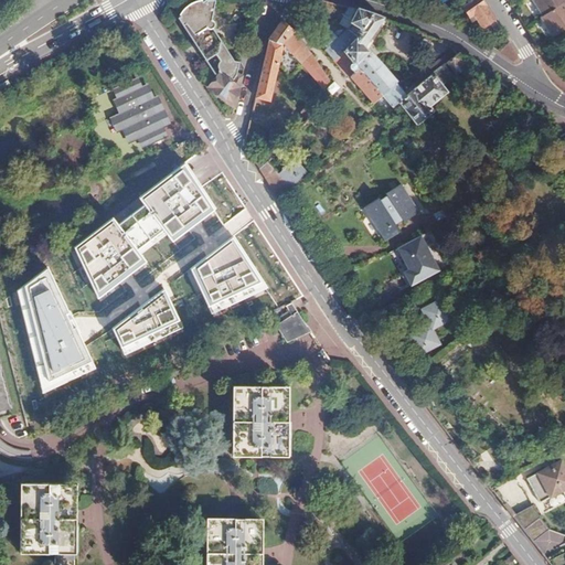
[(471,0),(469,2),(461,7),(471,22),(476,18),(482,28),(489,23),(496,32),(501,29),(483,0),(471,0)]
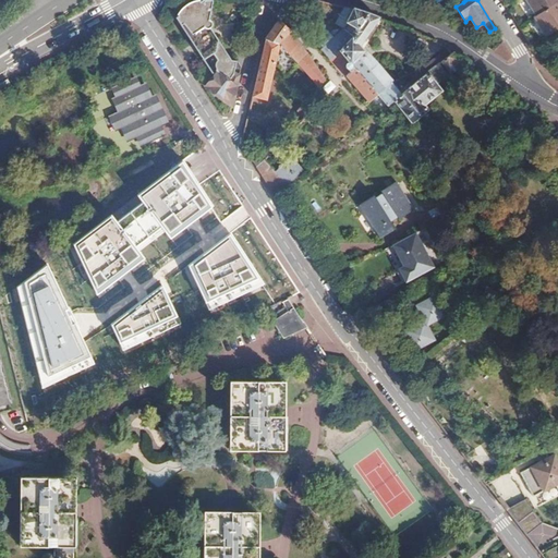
[(557,0),(528,0),(538,15),(535,17),(548,37),(557,29),(557,0)]
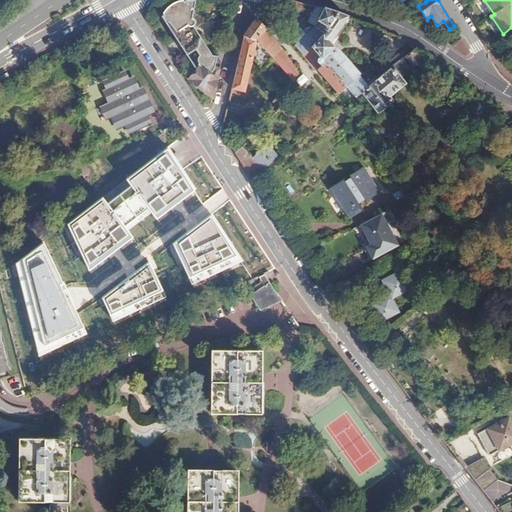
[(169,8),(165,13),(163,19),(176,39),(196,26),(196,2),(189,1),(184,1),(174,5),(169,8)]
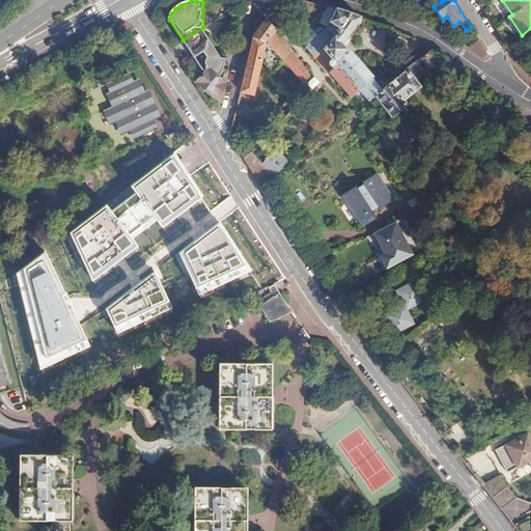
[(331,32),(336,35),(326,50),(324,48),(320,51),(313,43),(307,49),(314,57),(315,57),(360,109),(378,94),(382,90),(341,45),(361,17),(346,11),(327,6),(322,16),(336,25),(331,32)]
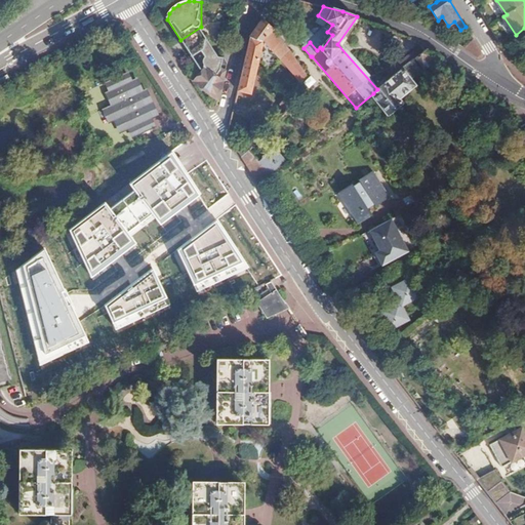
[(250,37),(269,45),(282,61),(299,81),(304,77),(285,54),(289,50),(272,31),(273,30),(264,19),(259,26),(251,36),(250,37)]
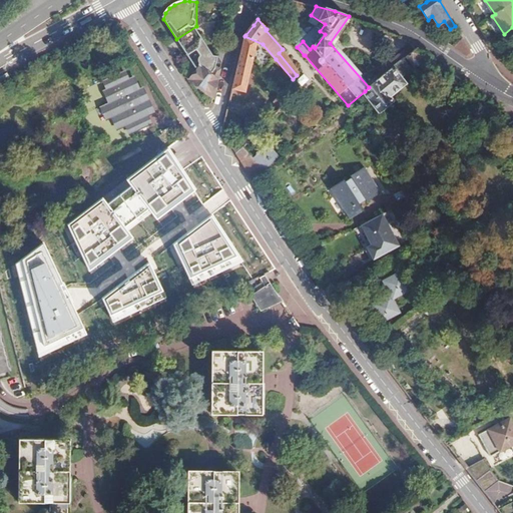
[(196,26),(176,39),(180,45),(186,55),(196,49),(198,43),(196,39),(202,35),(196,26)]
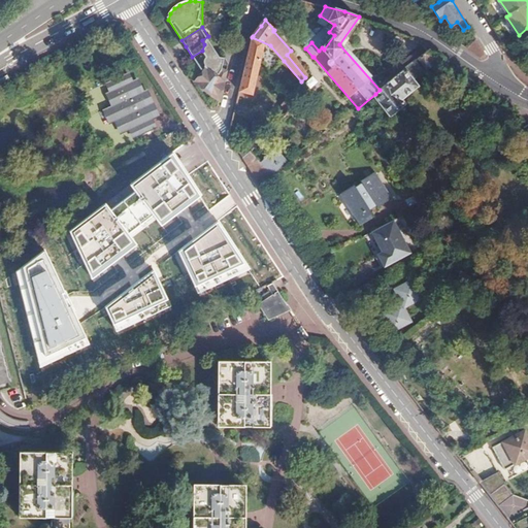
[(205,60),(203,62),(202,65),(203,67),(204,69),(202,72),(193,83),(219,101),(226,70),(223,68),(225,57),(221,56),(208,36),(202,40),(204,44),(202,51),(207,59),(206,59),(205,60)]
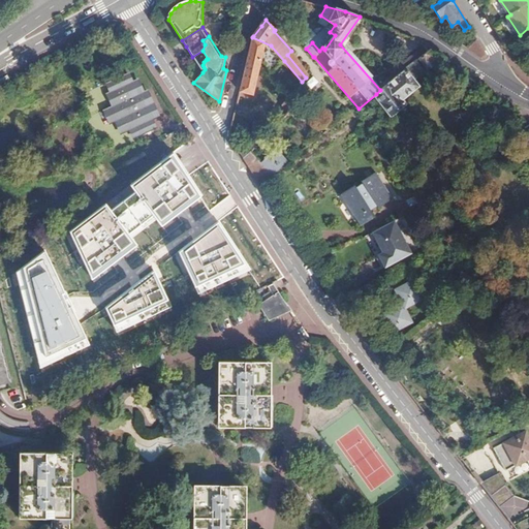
[(271,45),(252,37),(240,90),(252,92),(256,79),(278,104),(282,105),(290,97),(260,62),(263,52),(278,67),(284,61),(271,45)]
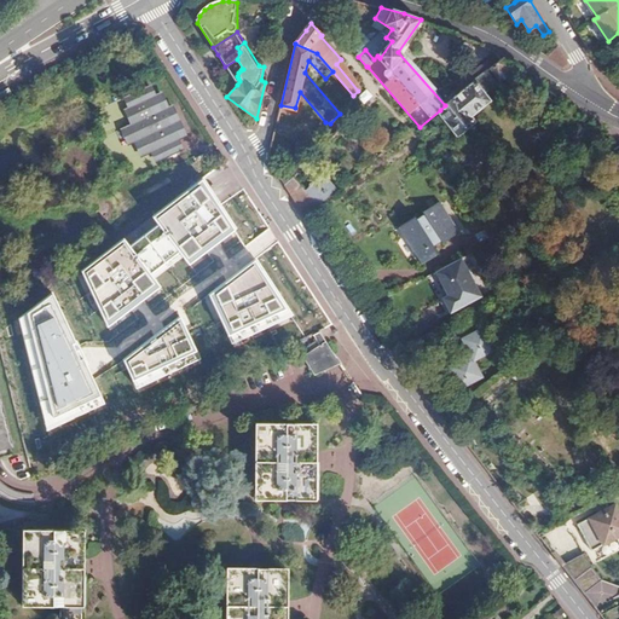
[(559,46),(549,57),(563,68),(570,63),(559,46)]
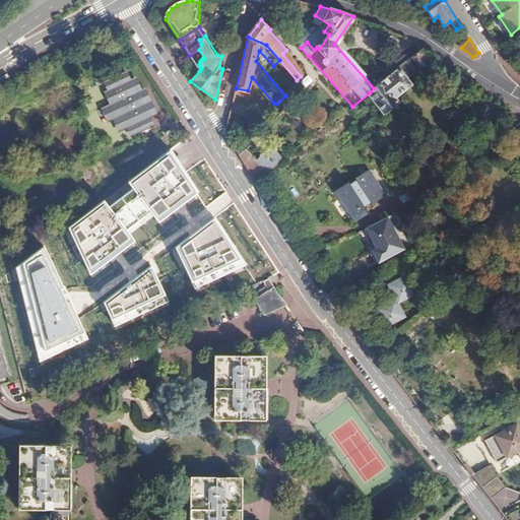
[(424,49),(418,45),(384,73),(387,78),(411,59),(413,57),(424,49)]
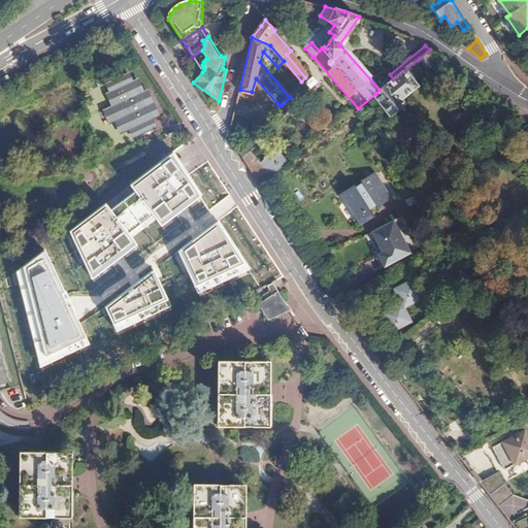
[(430,50),(420,58),(429,70),(443,59),(430,50)]
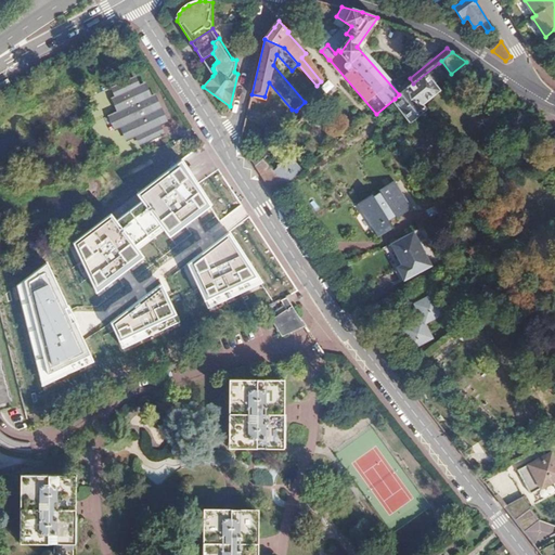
[(439,63),(413,84),(399,94),(395,99),(412,121),(427,110),(424,106),(442,91),(437,85),(448,76),(439,63)]
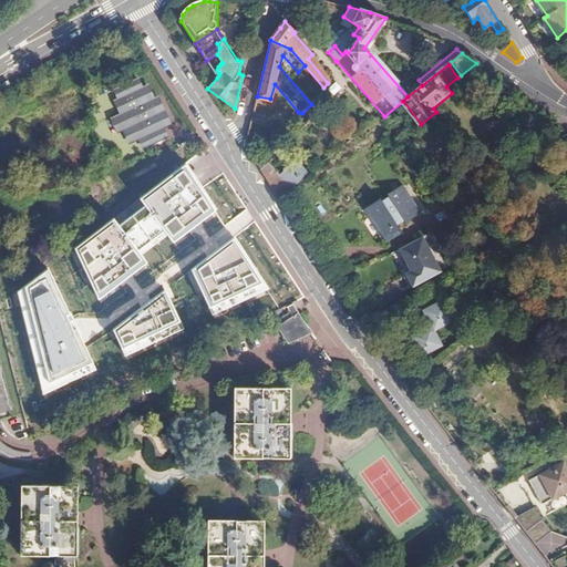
[(331,95),(340,88),(334,81),(325,89),(331,95)]
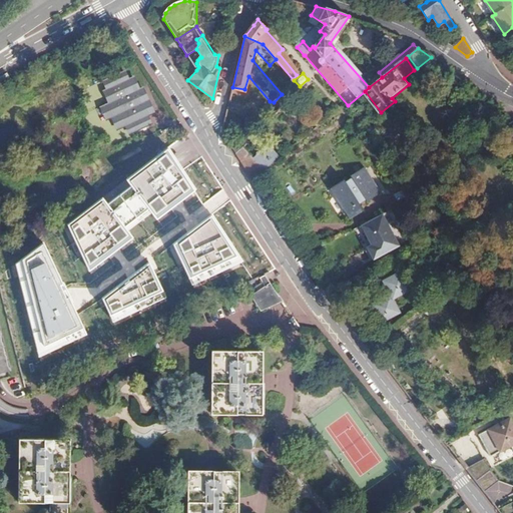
[(144,87),(136,90),(140,97),(147,94),(144,87)]
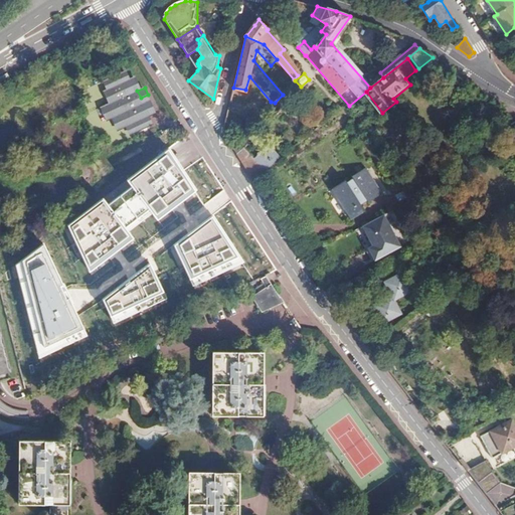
[(153,108),(147,111),(150,117),(156,114),(153,108)]
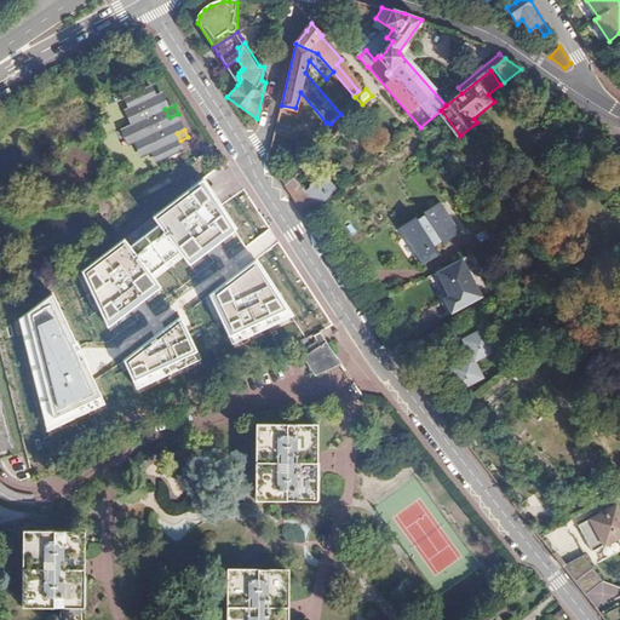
[(333,138),(329,133),(320,143),(323,148),(333,138)]
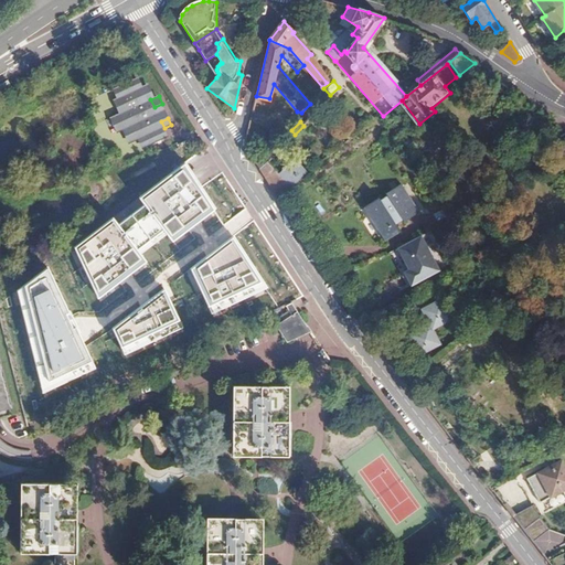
[(152,134),(145,137),(148,146),(156,142),(152,134)]
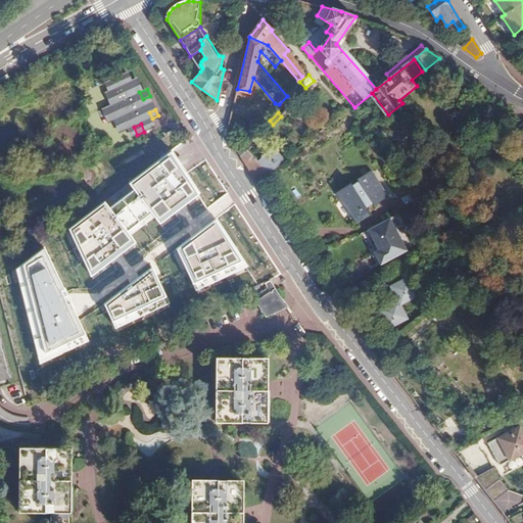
[(151,153),(168,147),(164,139),(148,145),(151,153)]
